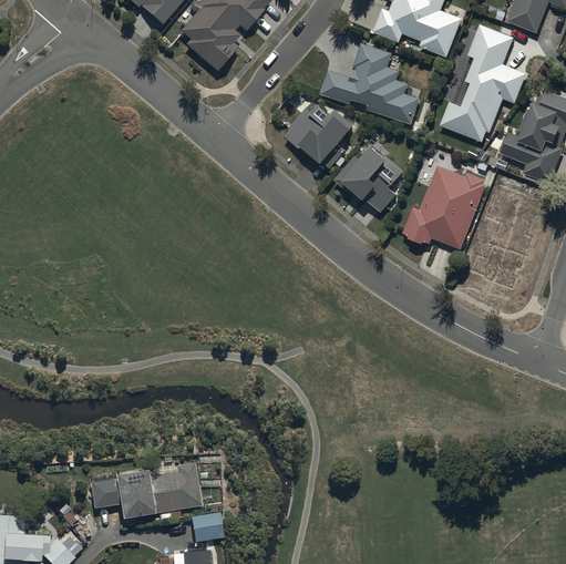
[(126,0),(136,9),(139,7),(162,26),(183,0),(126,0)]
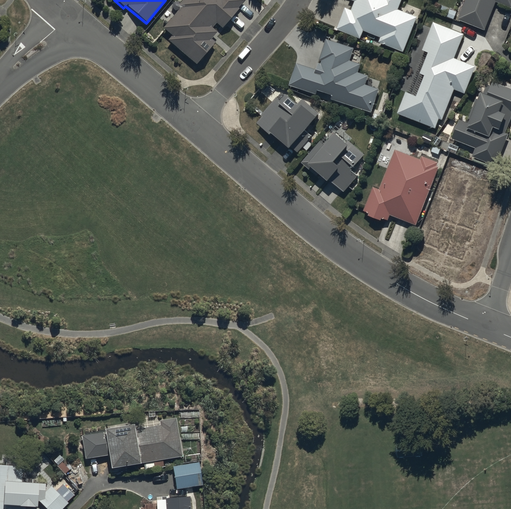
[(171,36),(167,41),(194,65),(213,43),(210,40),(216,33),(210,28),(215,22),(222,28),(238,9),(237,8),(243,1),(242,0),(182,0),(176,7),(179,9),(162,29),(171,36)]
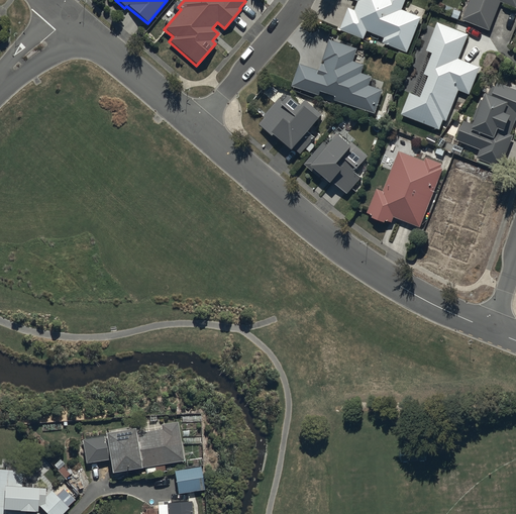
[(348,7),(340,29),(363,38),(366,30),(384,37),(382,42),(406,53),(420,17),(401,9),(405,0),(355,0),(358,1),(354,10),(348,7)]
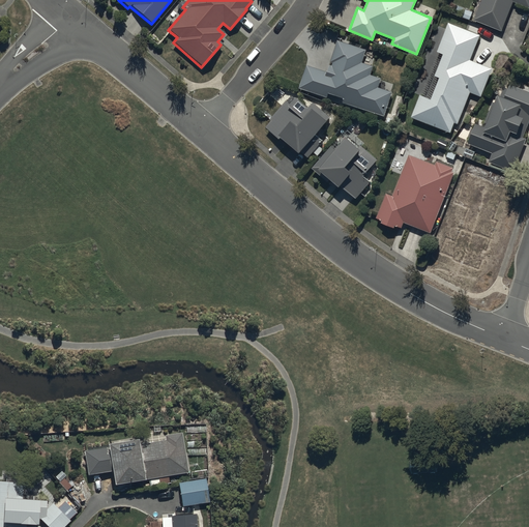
[(480,0),(472,19),(501,31),(513,2),(528,8),(528,7),(528,0),(480,0)]
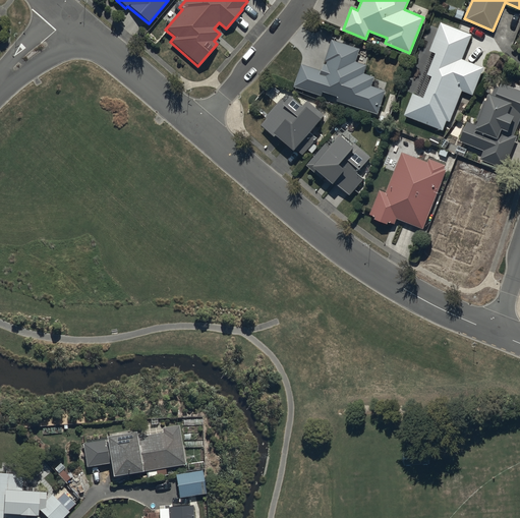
[(411,95),(404,116),(443,129),(446,121),(449,122),(461,91),(473,95),(483,67),(462,60),(471,34),(440,22),(429,52),(435,54),(426,77),(432,79),(425,100),(411,95)]
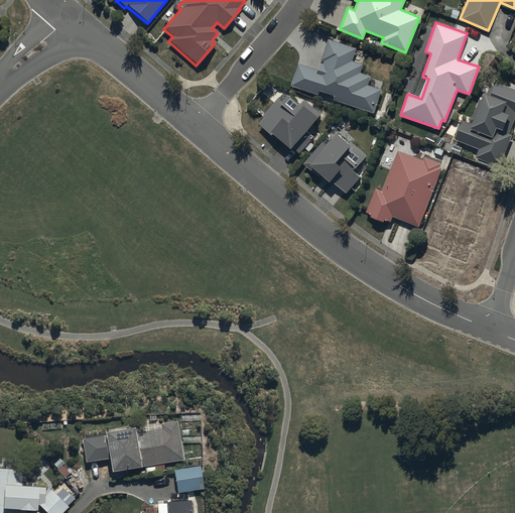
[(297,63),(290,86),(317,95),(318,91),(335,96),(334,101),(374,113),(381,89),(368,85),(370,77),(361,74),(363,65),(352,61),(356,48),(327,39),(317,70),(297,63)]
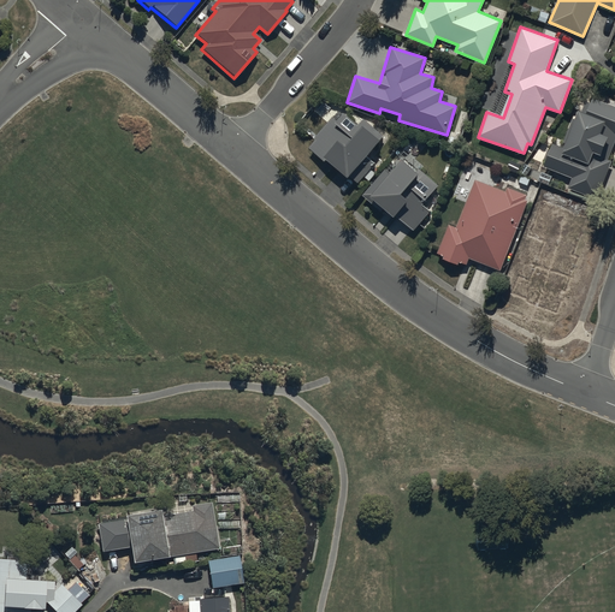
[(553,143),(543,166),(572,178),(568,188),(597,198),(611,161),(603,158),(609,141),(614,142),(614,140),(614,107),(592,99),(590,105),(585,102),(577,122),(572,119),(563,142),(567,144),(566,148),(553,143)]
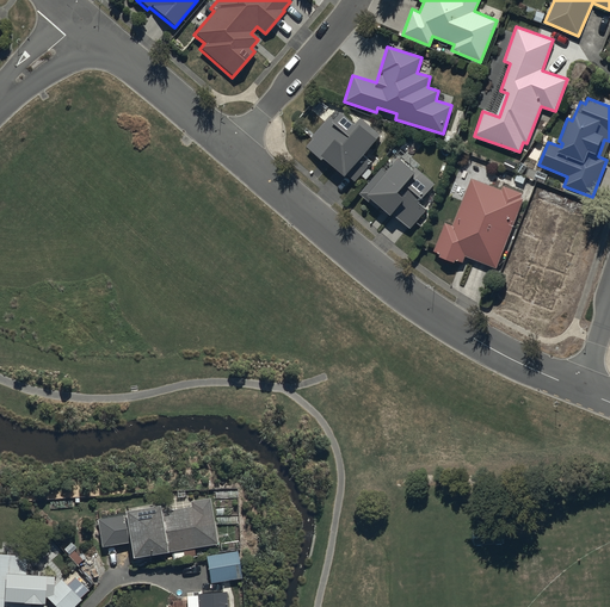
[(332,118),(306,147),(345,180),(379,143),(376,142),(382,135),(362,117),(355,124),(342,112),(334,121),(332,118)]
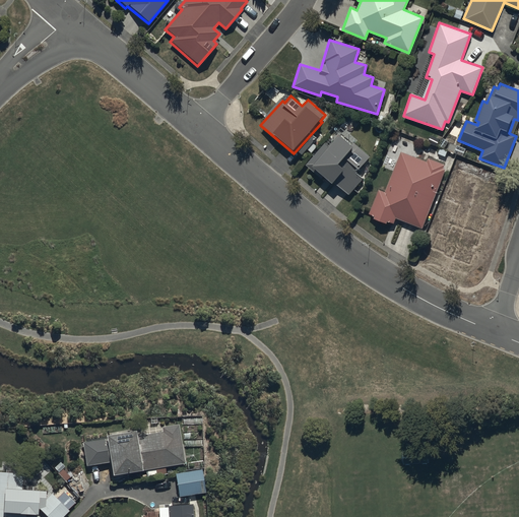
[(334,186),(335,185),(348,195),(364,177),(358,173),(370,157),(352,143),(349,146),(339,137),(330,149),(324,144),(306,166),(322,179),(323,178),(334,186)]
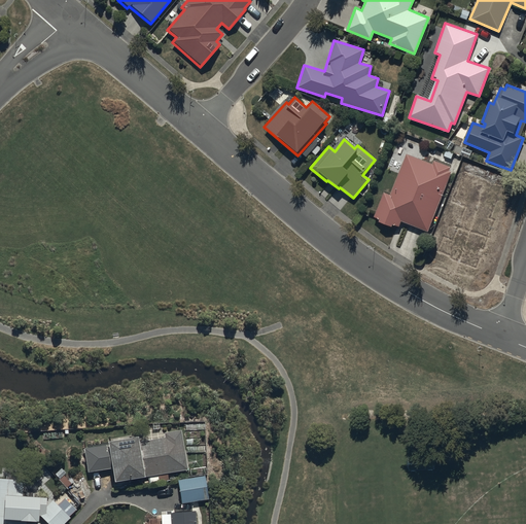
[(397,228),(400,220),(427,231),(451,172),(449,171),(451,168),(433,161),(431,166),(405,155),(389,195),(384,191),(374,217),(380,220),(379,222),(391,228),(392,225),(397,228)]
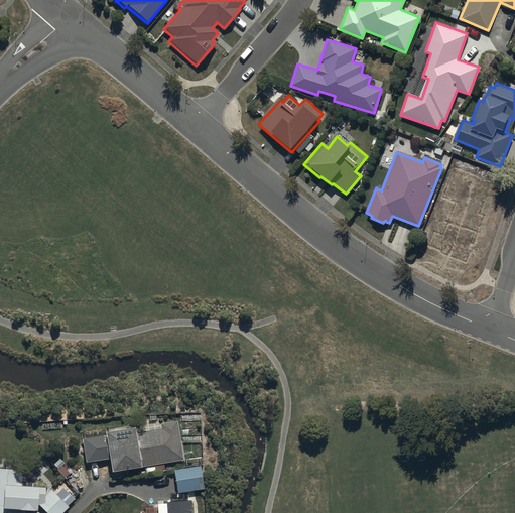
[(107,428),(83,432),(87,457),(111,453),(113,465),(139,461),(139,463),(183,456),(176,419),(137,426),(135,419),(106,424),(107,428)]
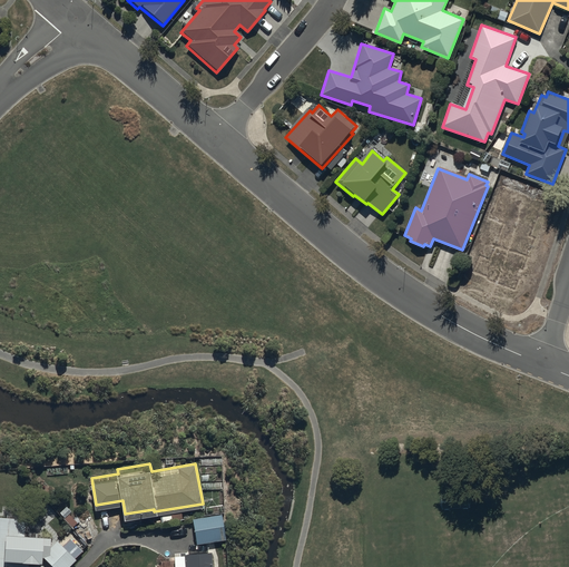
[(222,508),(192,514),(196,539),(226,534),(222,508)]
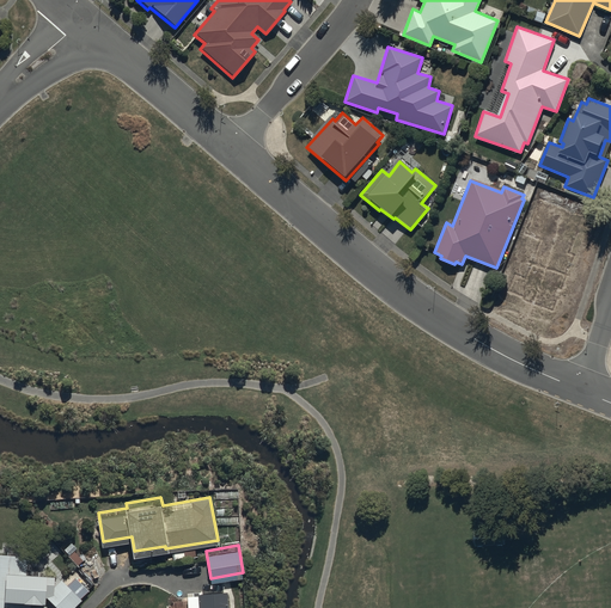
[(26,550),(0,548),(0,607),(23,607),(23,606),(29,607),(30,595),(46,595),(46,591),(61,607),(67,607),(81,595),(61,573),(54,581),(54,571),(47,570),(47,567),(26,566),(26,550)]
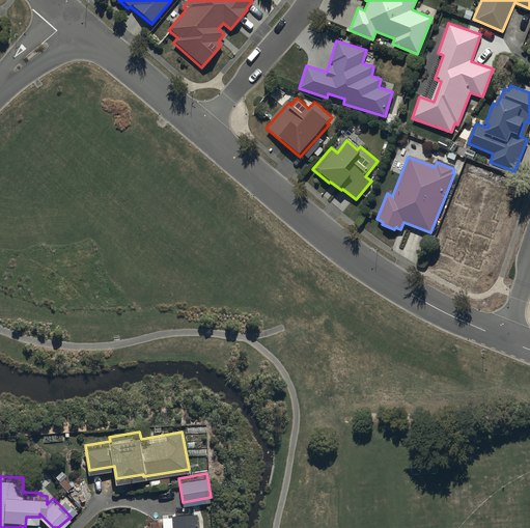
[(198,527),(197,511),(162,513),(162,525),(152,525),(152,527),(198,527)]
